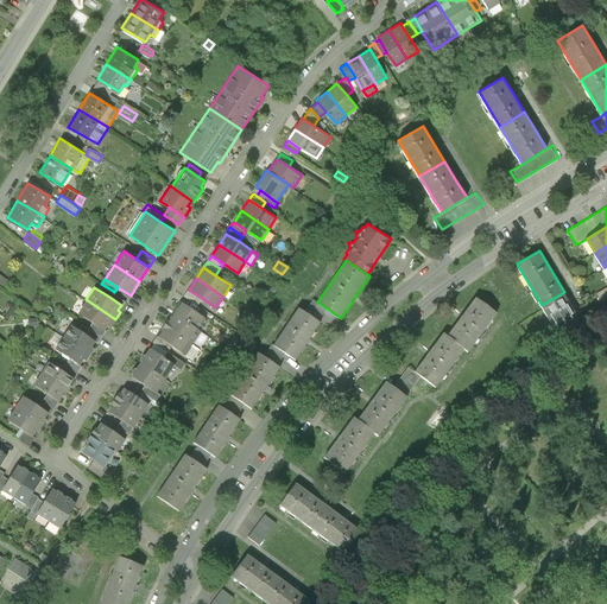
[(202,298),(189,290),(185,294),(196,302),(198,304),(202,298)]
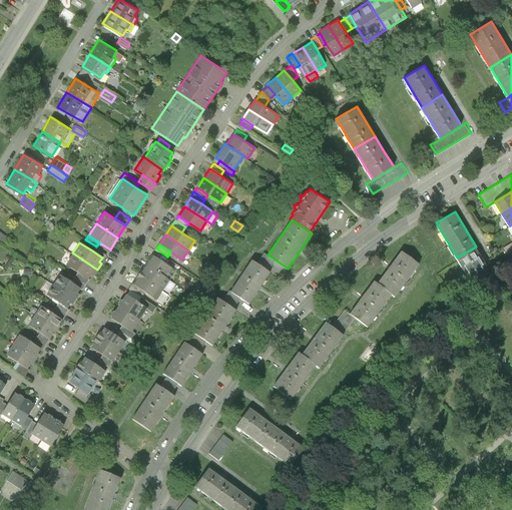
[(95,245),(92,250),(102,258),(105,252),(96,246),(95,245)]
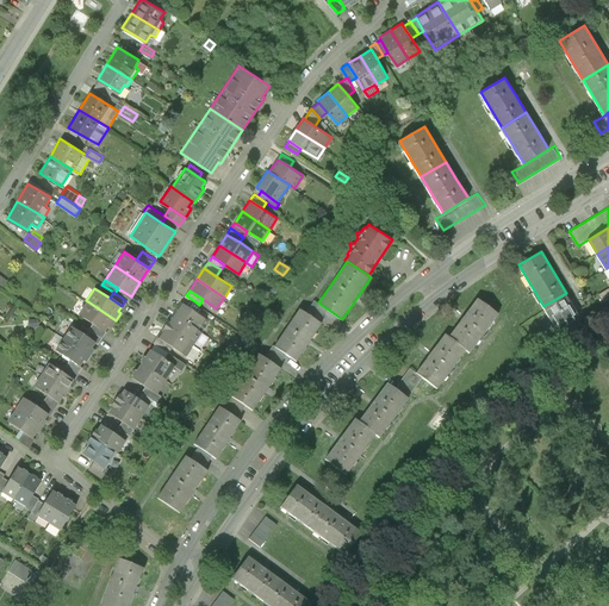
[(566,293),(544,306),(557,329),(579,314),(566,293)]
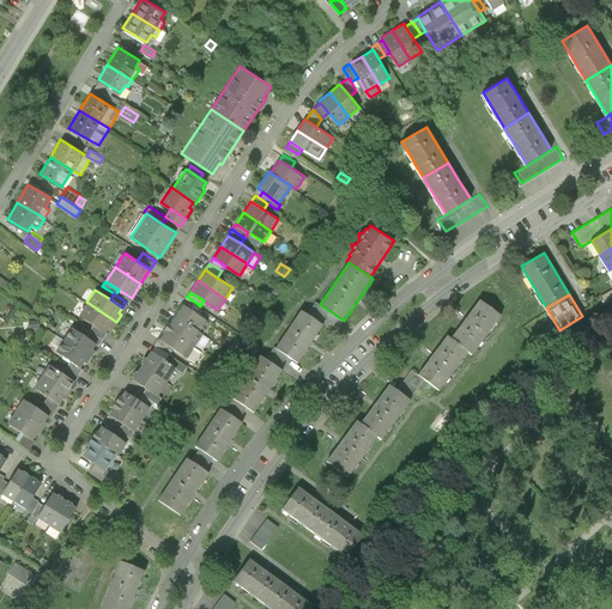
[(187,297),(183,303),(194,310),(198,304),(187,297)]
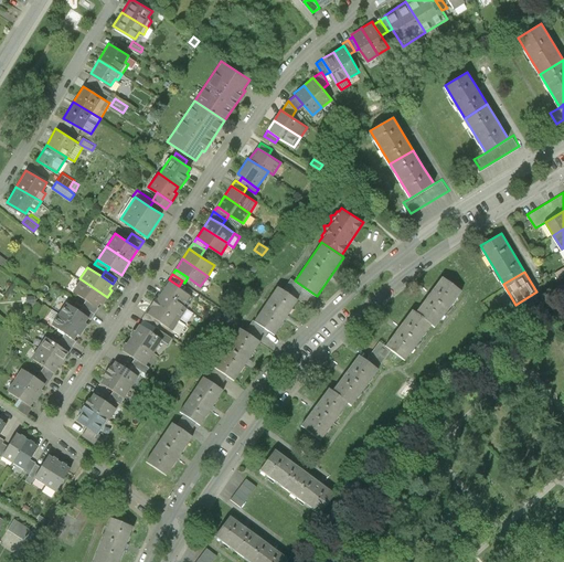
[(464,290),(443,275),(416,311),(433,324),(437,327),(464,290)]
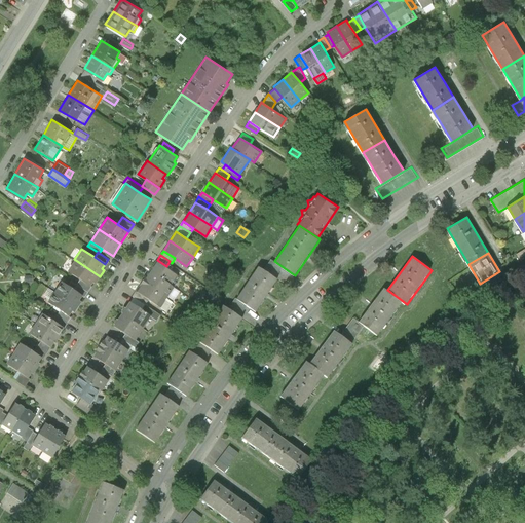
[(96,283),(100,276),(74,259),(67,270),(80,278),(90,286),(94,282),(96,283)]
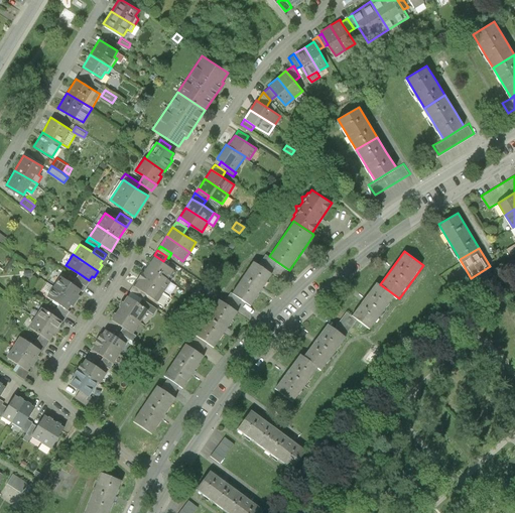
[(276,261),(269,256),(265,254),(259,263),(270,271),(276,261)]
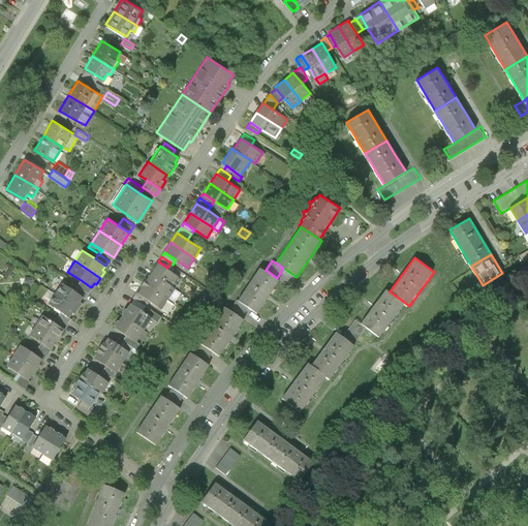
[(158,261),(151,272),(173,285),(180,275),(167,268),(158,261)]
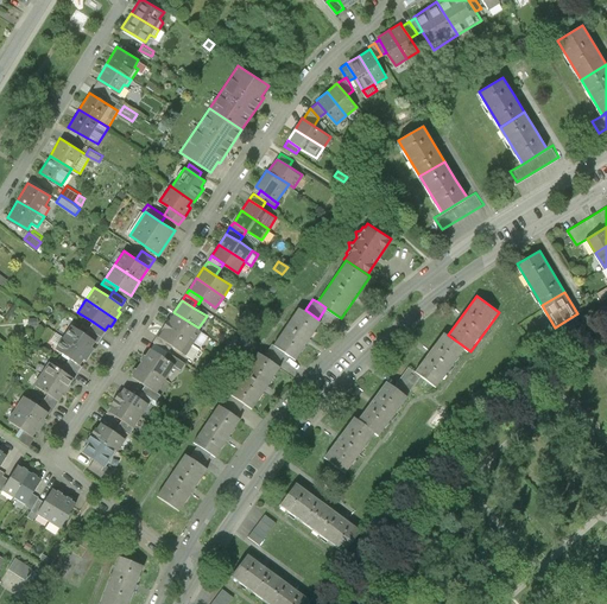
[(305,310),(299,306),(274,343),(285,350),(297,358),(309,339),(322,322),(318,319),(305,310)]
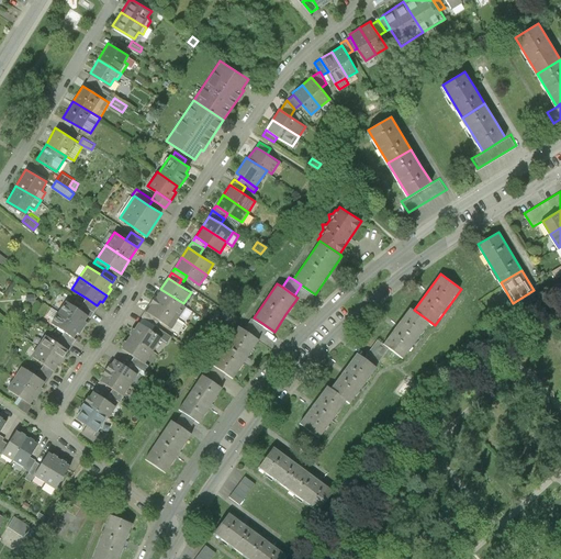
[(183,303),(160,289),(145,311),(158,320),(171,328),(178,320),(187,305),(183,303)]
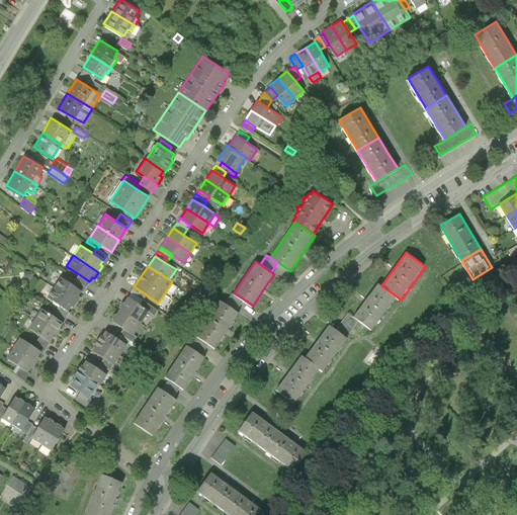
[(89,281),(79,274),(73,283),(82,289),(83,290),(89,281)]
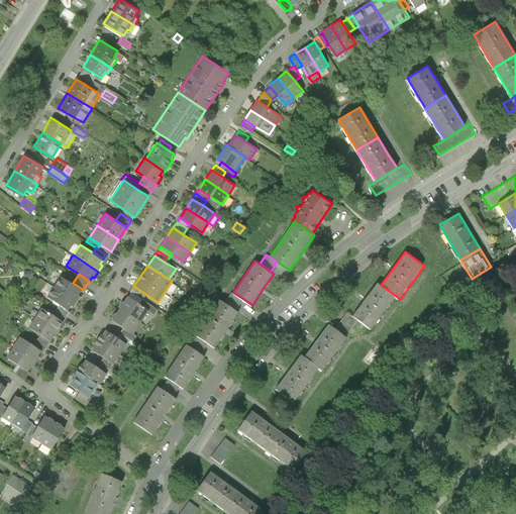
[(73,283),(61,276),(54,286),(77,301),(80,296),(78,295),(82,289),(73,283)]
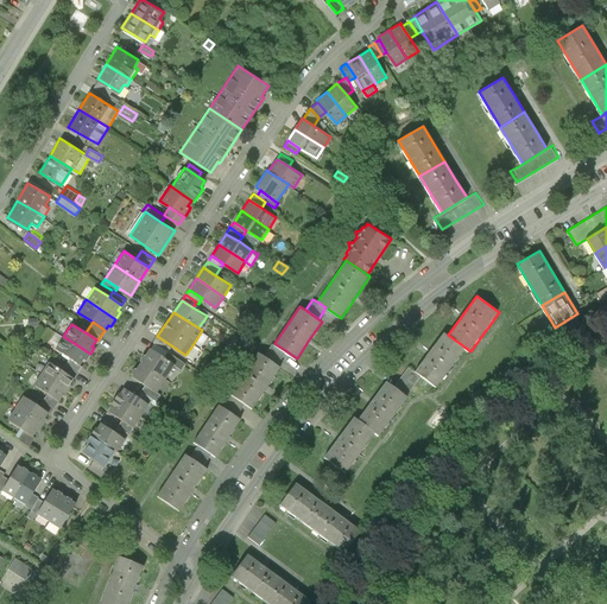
[(444,332),(417,370),(422,374),(437,386),(466,348),(448,335),(444,332)]
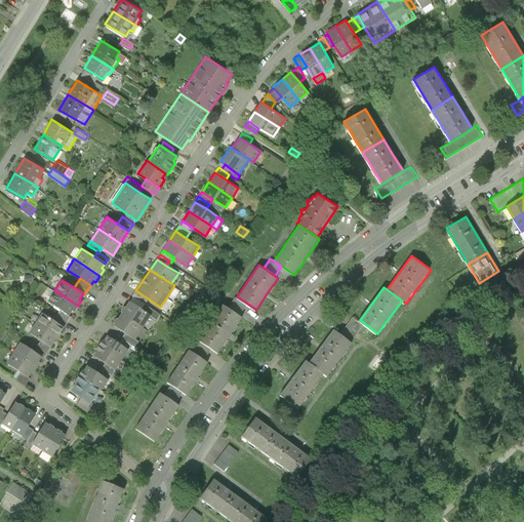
[(74,312),(78,306),(54,290),(47,302),(59,310),(69,316),(72,310),(74,312)]
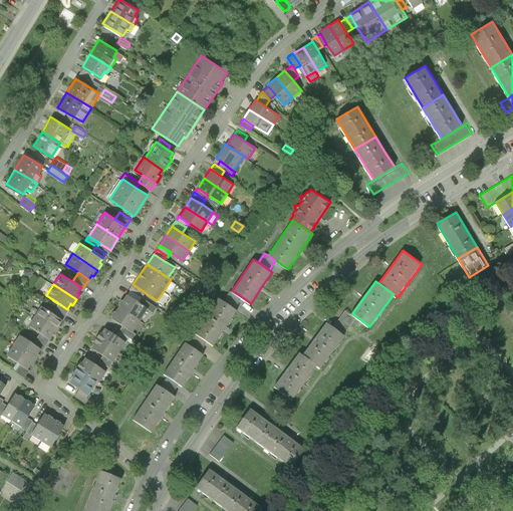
[(145,292),(133,284),(131,288),(142,296),(145,292)]
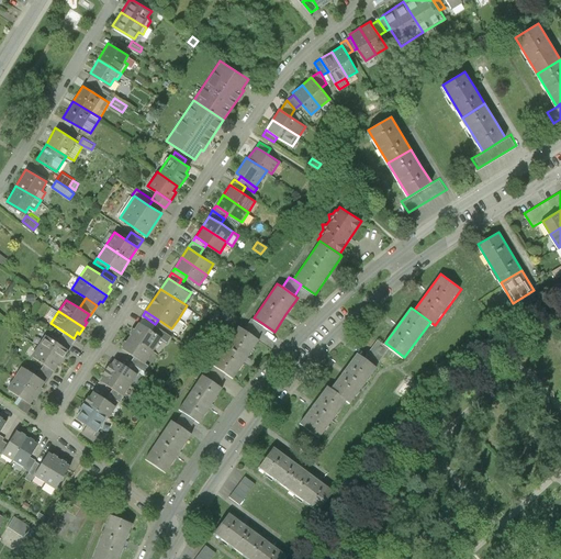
[(155,324),(143,315),(138,322),(152,330),(155,324)]
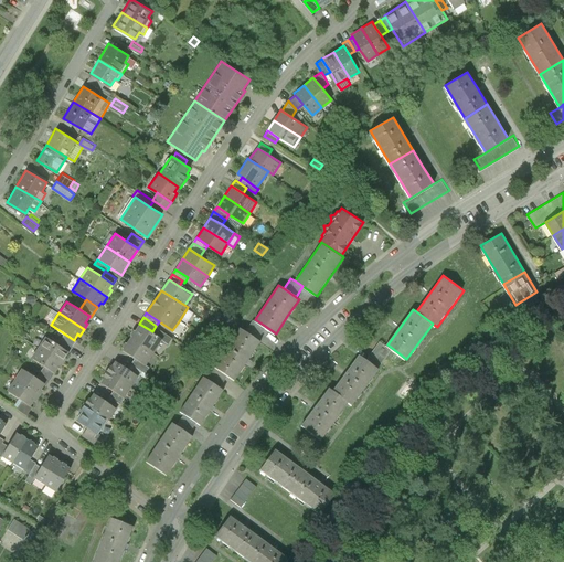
[(265,326),(255,319),(253,318),(245,330),(257,338),(265,326)]
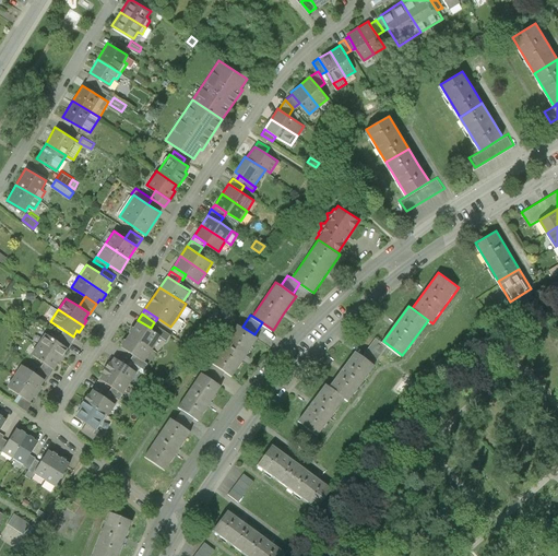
[(177,318),(170,327),(177,331),(183,321),(177,318)]
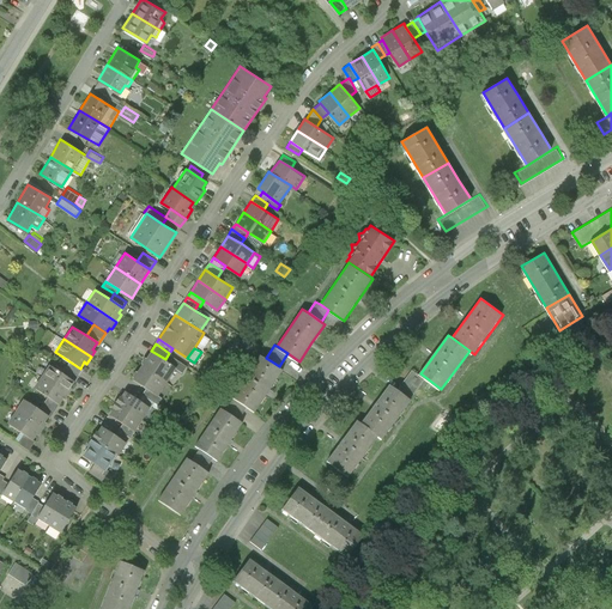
[(165,359),(151,351),(143,364),(168,381),(176,367),(165,359)]
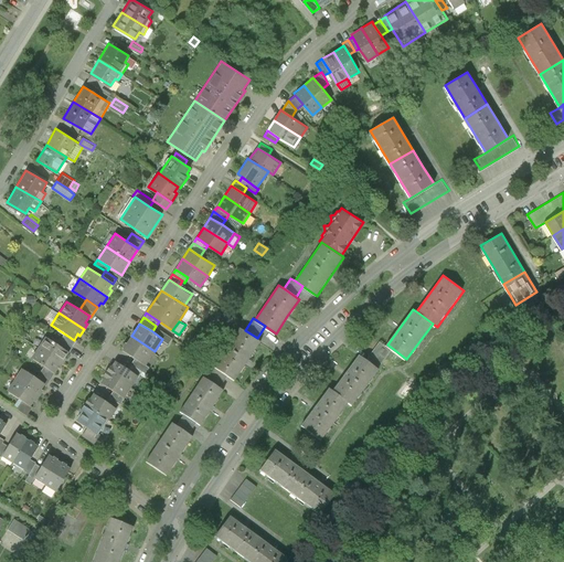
[(245,330),(240,327),(213,366),(215,367),(227,375),(234,380),(261,341),(257,338),(245,330)]
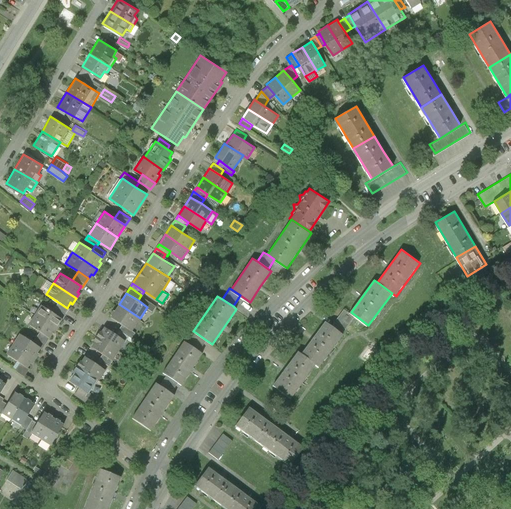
[(67,308),(58,302),(56,306),(66,313),(69,309),(67,308)]
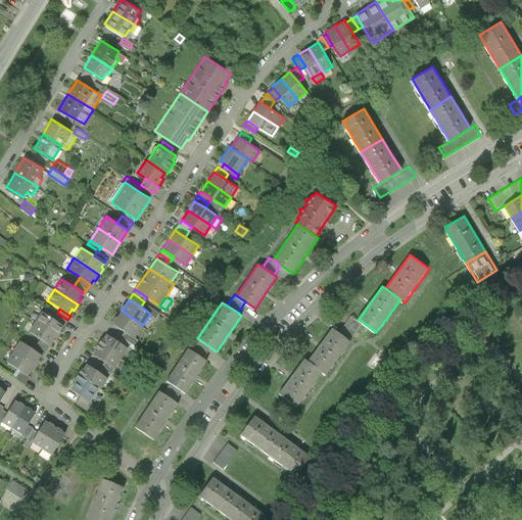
[(51,317),(41,311),(36,320),(58,335),(61,331),(59,330),(62,324),(51,317)]
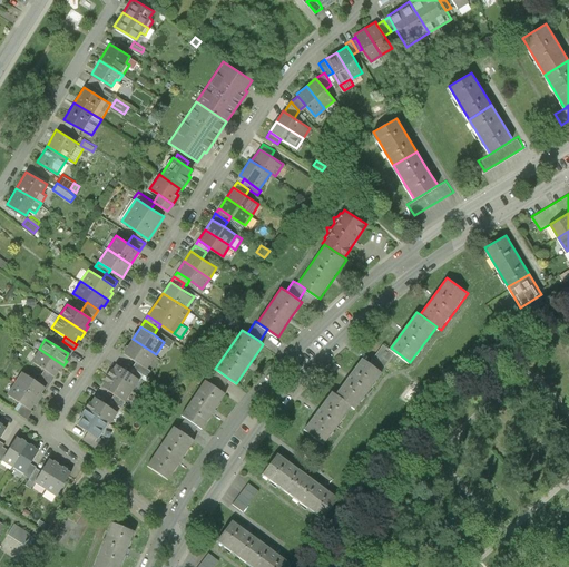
[(70,354),(74,349),(62,341),(59,339),(56,345),(68,353),(70,354)]
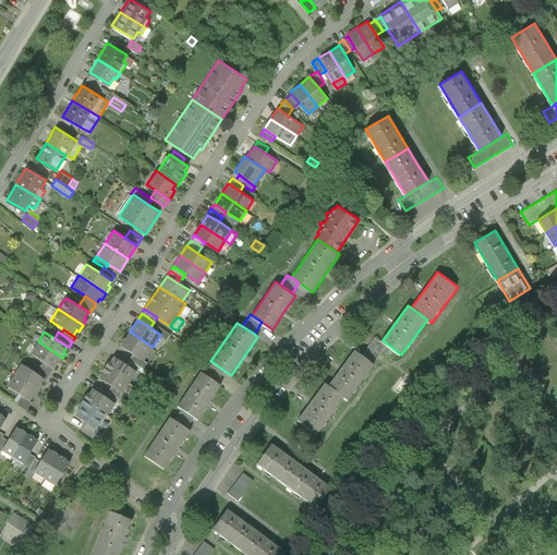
[(153,347),(130,332),(121,345),(133,353),(144,360),(153,347)]
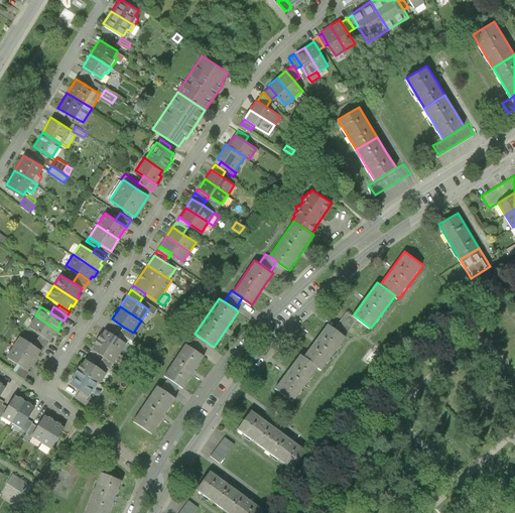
[(358,317),(354,314),(347,309),(334,327),(345,335),(358,317)]
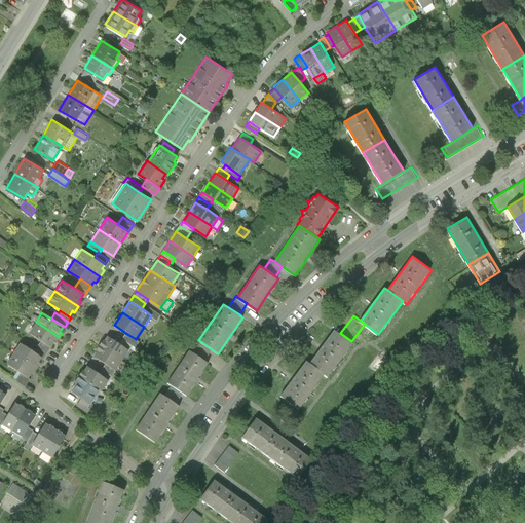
[(55,342),(59,337),(36,322),(29,333),(41,340),(50,346),(53,341),(55,342)]
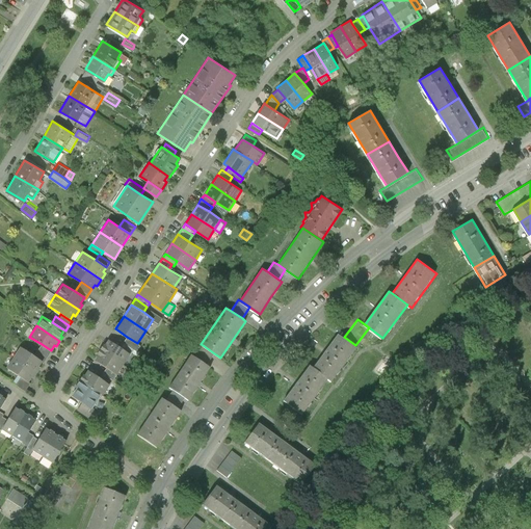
[(344,337),(339,334),(313,368),(327,378),(332,381),(357,348),(355,345),(344,337)]
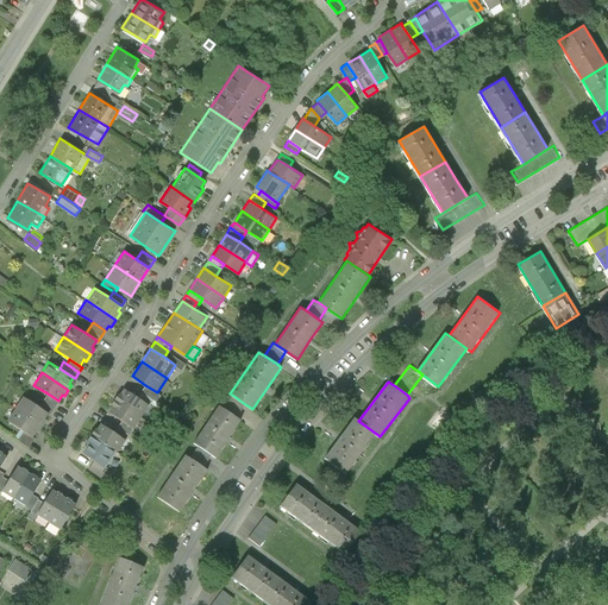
[(157,392),(145,385),(142,390),(154,398),(157,399),(161,395),(157,392)]
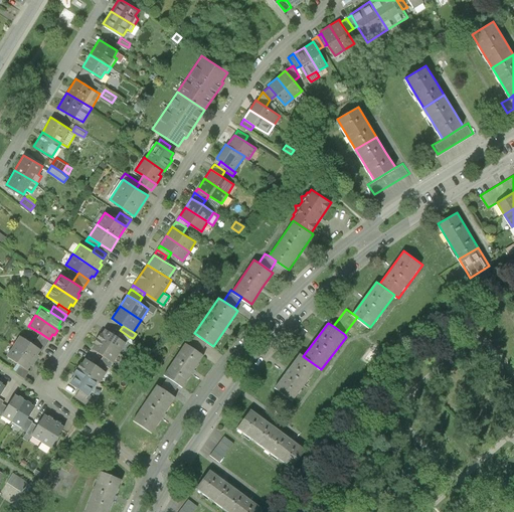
[(117,335),(106,328),(99,338),(120,352),(127,342),(117,335)]
